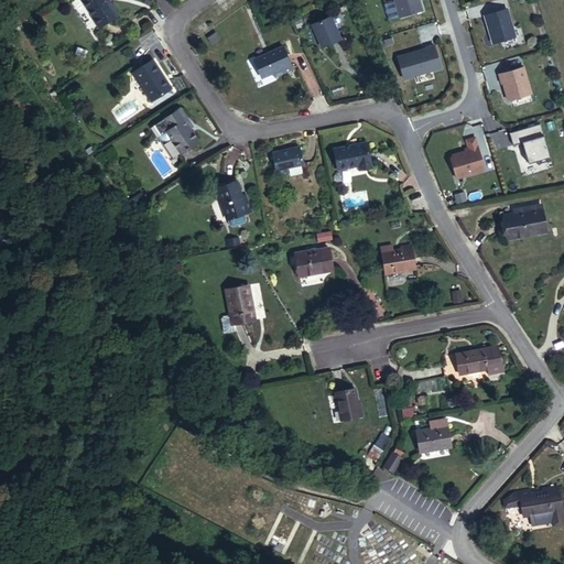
[(105,0),(80,0),(97,25),(117,12),(111,2),(108,3),(105,0)]
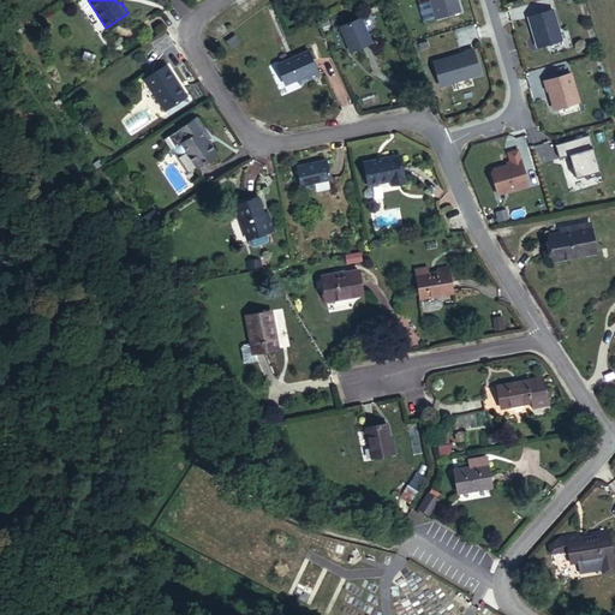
[(460,11),(457,0),(430,0),(436,18),(460,11)]
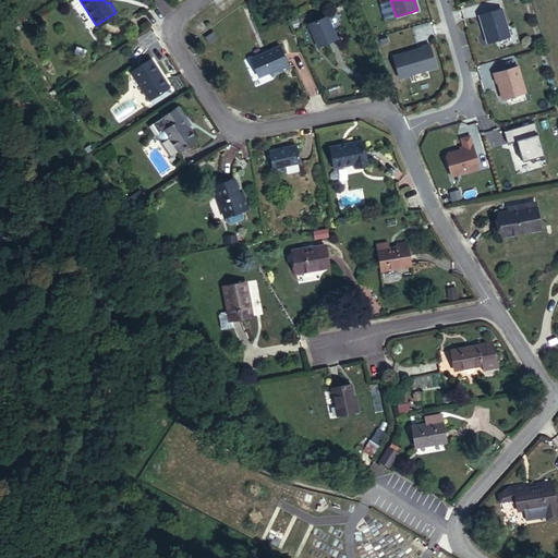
[(510,36),(501,9),(480,15),(483,26),(484,26),(486,32),(485,33),(487,43),(510,36)]
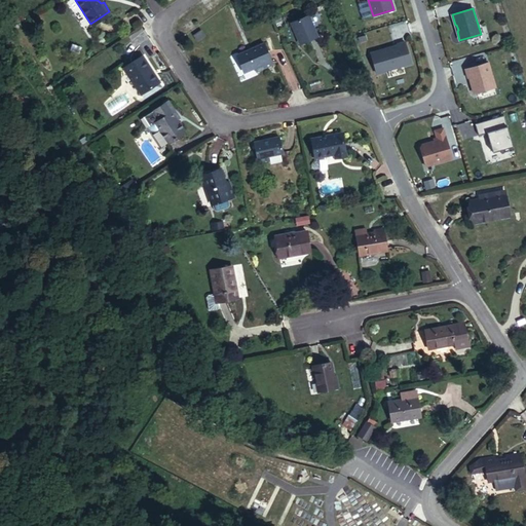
[(309,16),(291,24),(300,44),(317,36),(309,16)]
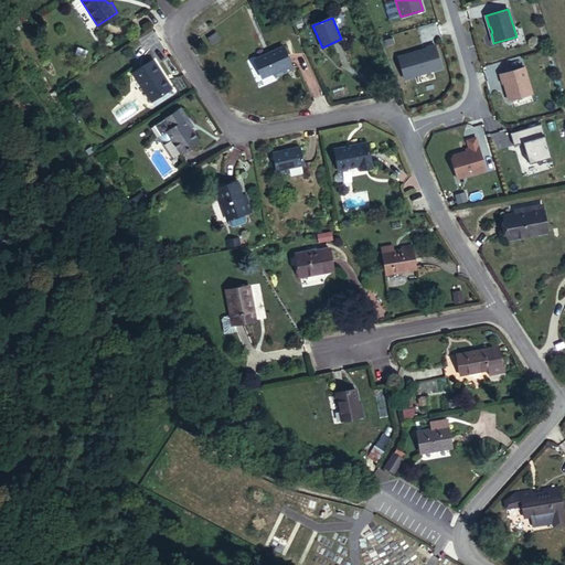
[(441,68),(435,45),(398,56),(405,78),(441,68)]
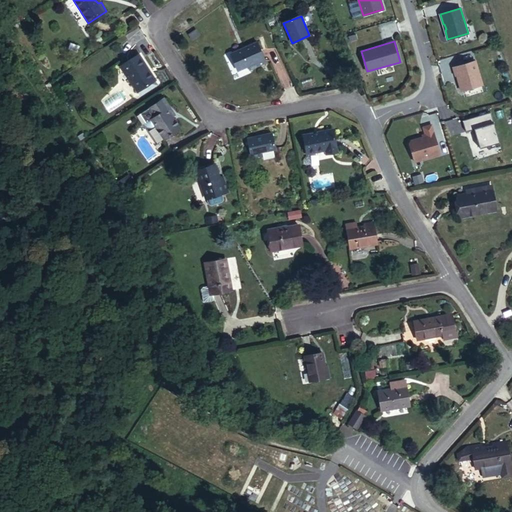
[(254,42),(230,53),(237,72),(245,68),(247,72),(265,65),(254,42)]
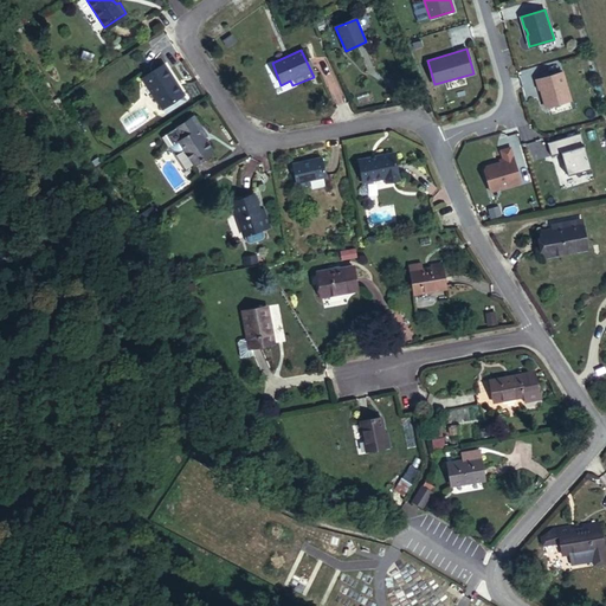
[(161,65),(140,79),(161,111),(182,97),(161,65)]
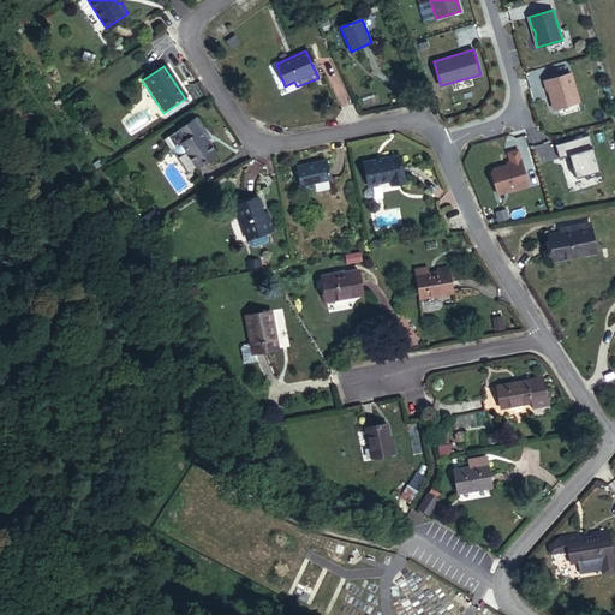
[(579,102),(571,73),(544,82),(547,91),(549,90),(554,109),(579,102)]
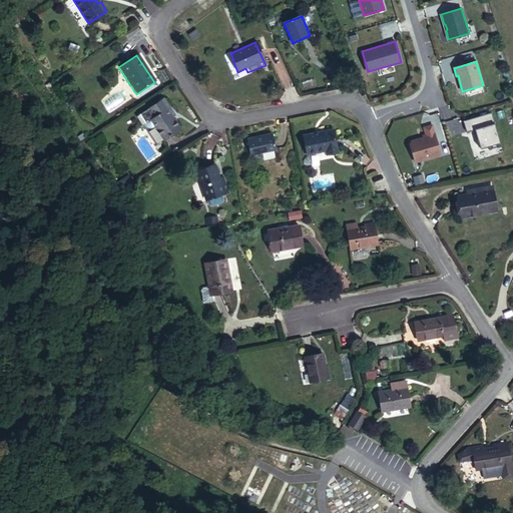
[(147,124),(160,144),(176,134),(167,121),(171,119),(159,101),(144,111),(151,121),(147,124)]
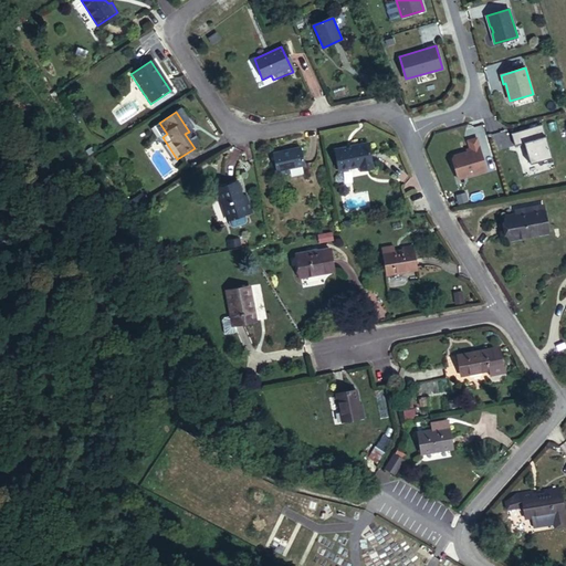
[(554,161),(543,124),(511,134),(515,146),(524,143),(531,165),(538,161),(540,166),(554,161)]
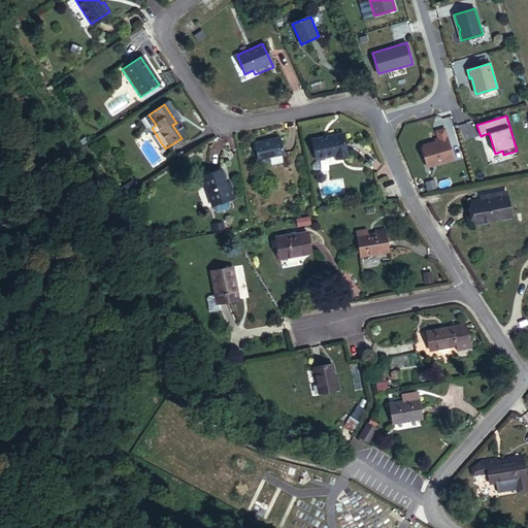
[(454,159),(447,136),(438,139),(439,140),(424,145),(422,149),(428,167),(454,159)]
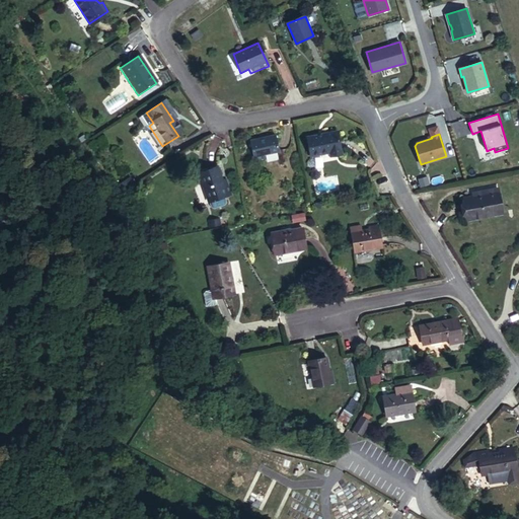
[(337,140),(305,147),(309,165),(329,160),(330,166),(342,163),(337,140)]
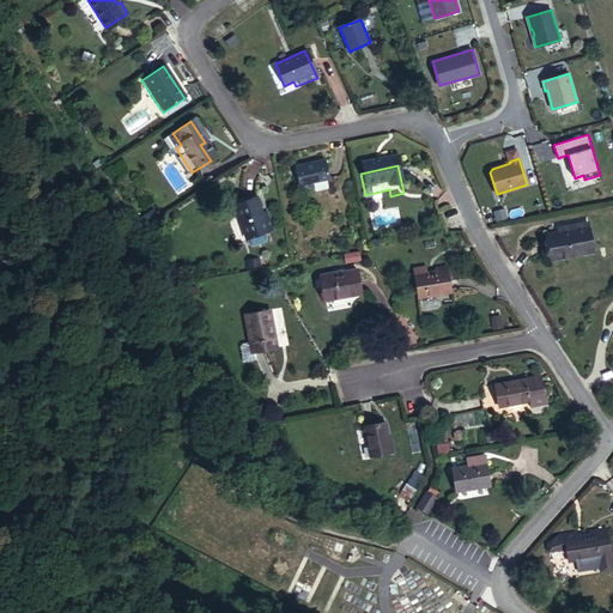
[(320,173),(290,181),(295,205),(305,202),(304,198),(325,194),(320,173)]
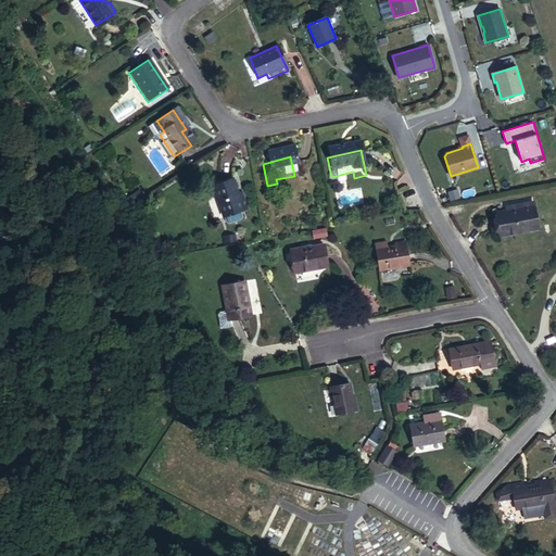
[(228,193),(210,199),(224,238),(227,239),(239,235),(240,231),(238,226),(244,223),(242,215),(237,216),(234,207),(228,193)]
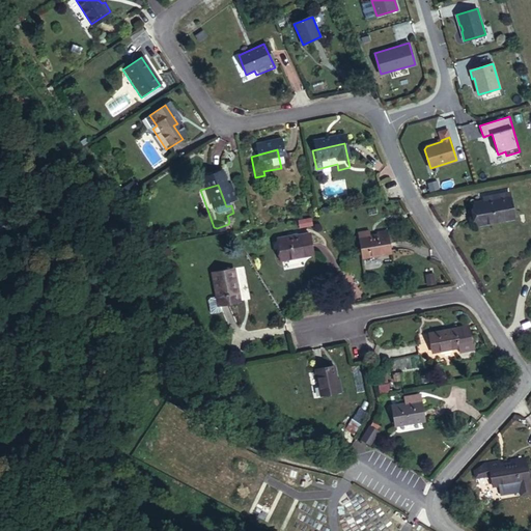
[(484,197),(485,200),(510,196),(509,192),(484,197)]
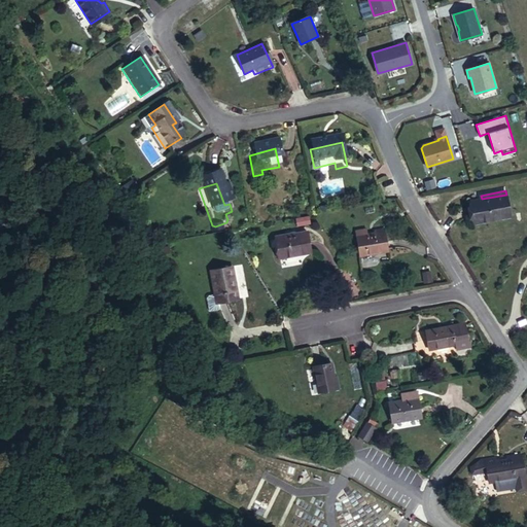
[(506,195),(482,199),(470,201),(475,222),(511,216),(506,195)]
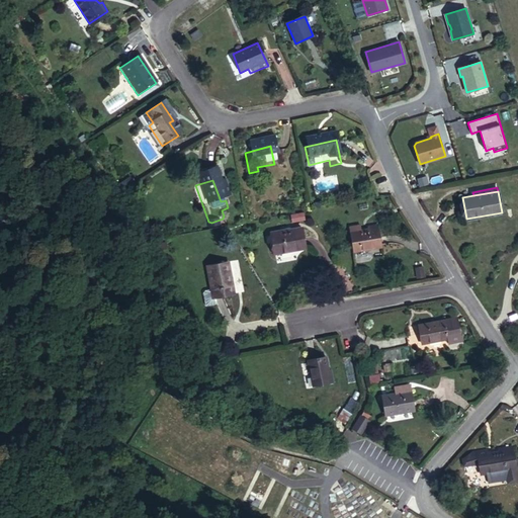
[(291,222),(305,221),(304,212),(290,213),(291,222)]
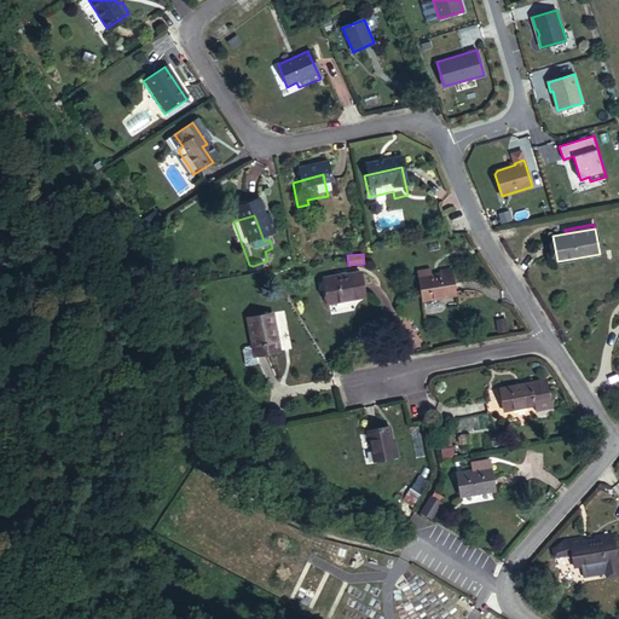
[(364,267),(348,271),(351,279),(366,277),(364,267)]
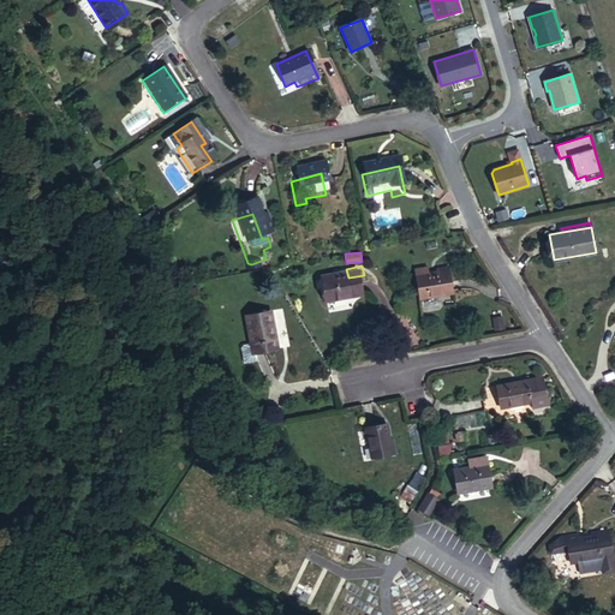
[(437,280),(417,284),(422,312),(457,308),(453,285),(440,287),(437,280)]
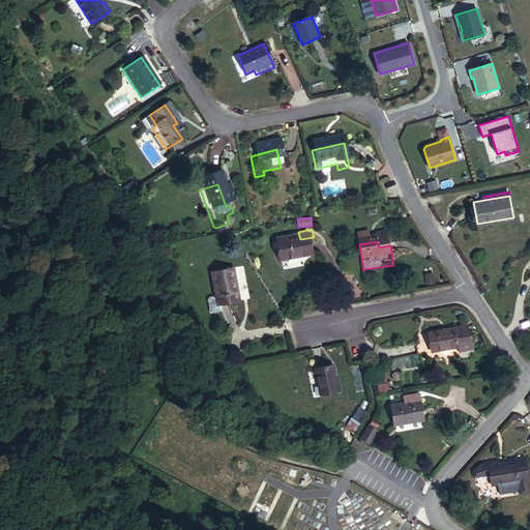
[(295,245),(278,249),(285,274),(316,267),(312,247),(297,251),(295,245)]
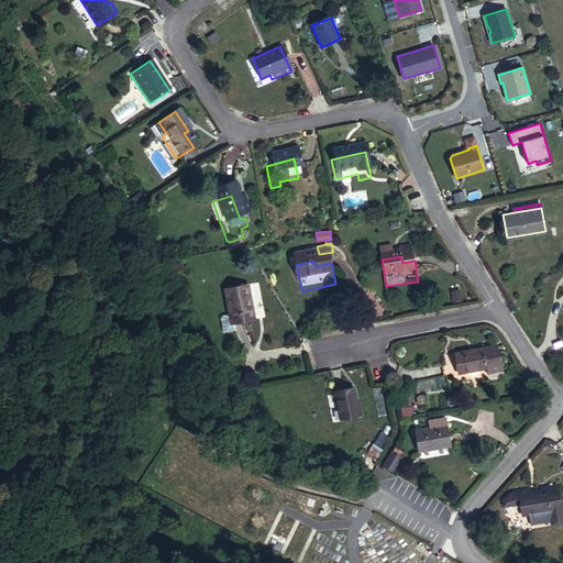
[(251,283),(229,288),(235,313),(228,315),(227,318),(229,329),(240,327),(238,320),(258,316),(251,283)]
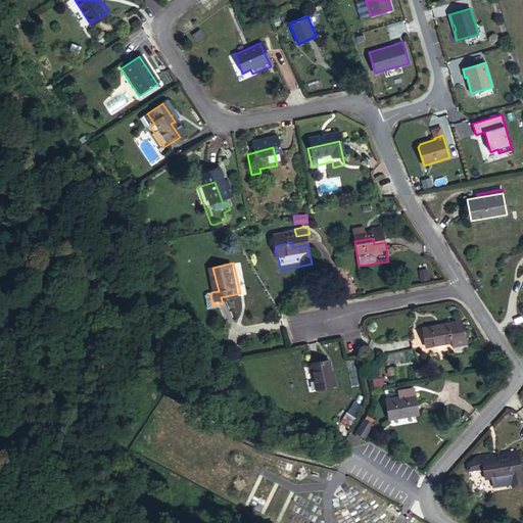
[(426,269),(419,270),(421,280),(428,279),(426,269)]
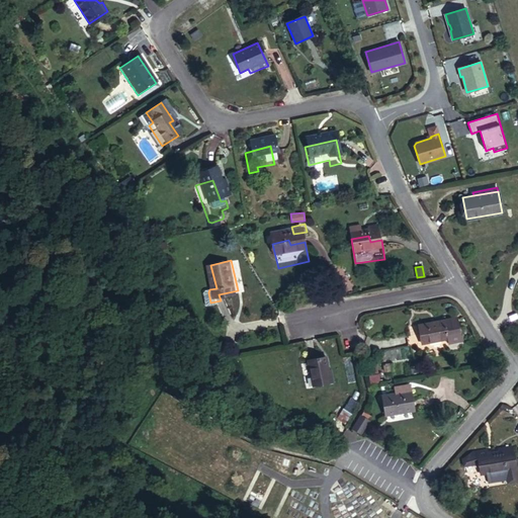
[(457,318),(445,321),(448,339),(450,346),(463,342),(457,318)]
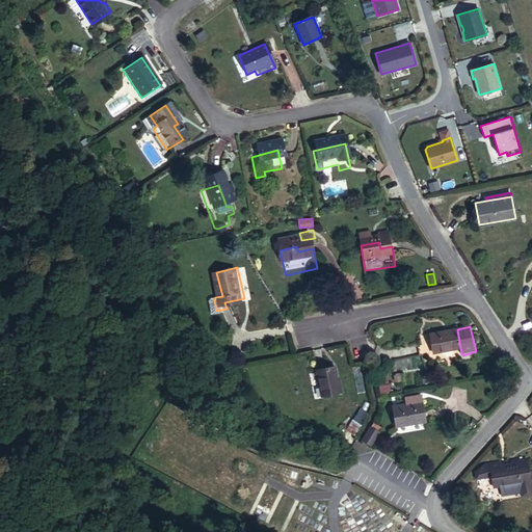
[(460,348),(457,329),(431,336),(434,353),(460,348)]
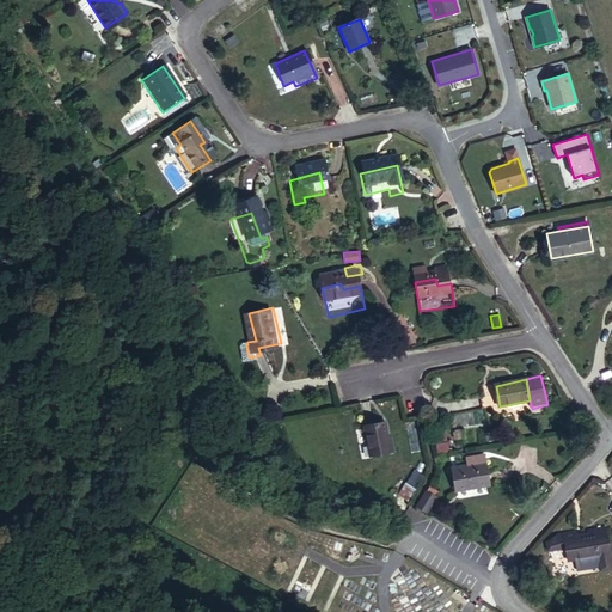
[(386,420),(362,424),(369,457),(392,452),(386,420)]
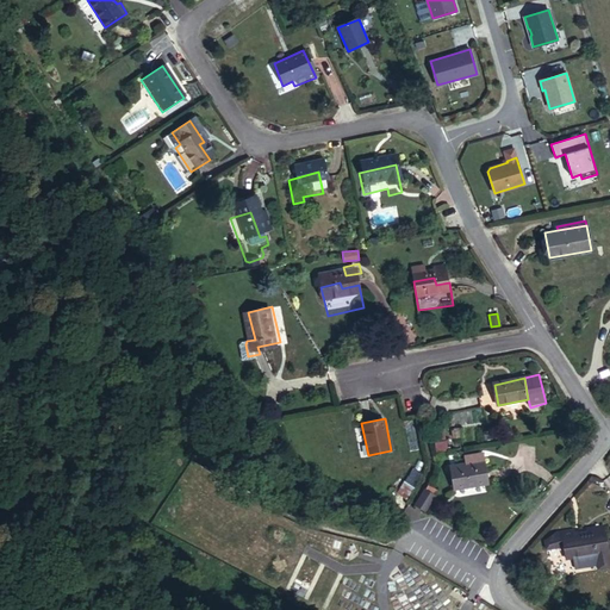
[(484,461),(453,468),(458,489),(487,483),(484,461)]
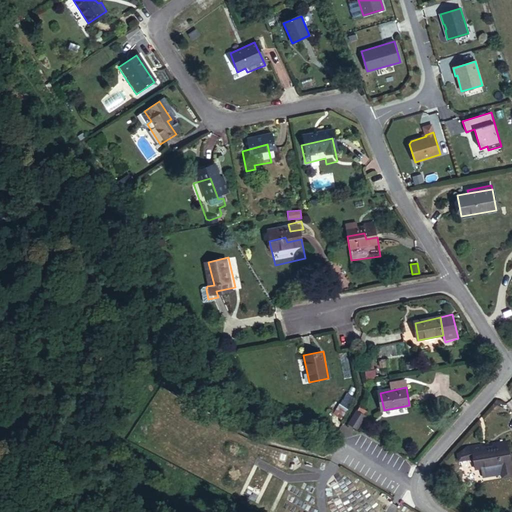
[(352,438),(360,443),(368,429),(361,424),(352,438)]
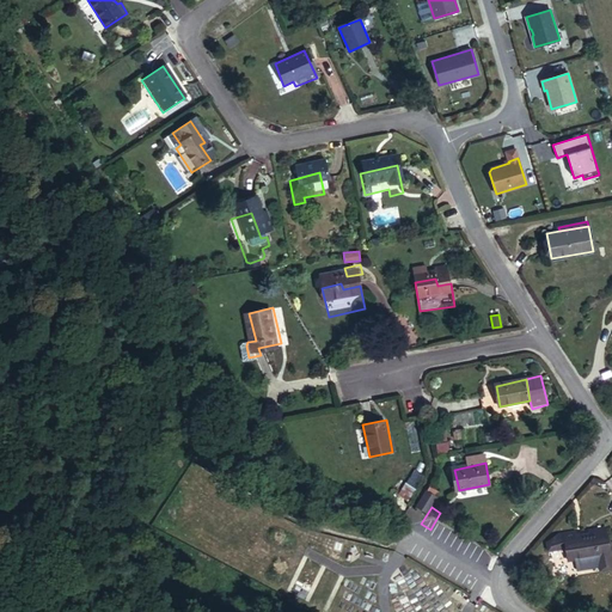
[(562,534),(564,554),(567,564),(610,557),(605,528),(562,534)]
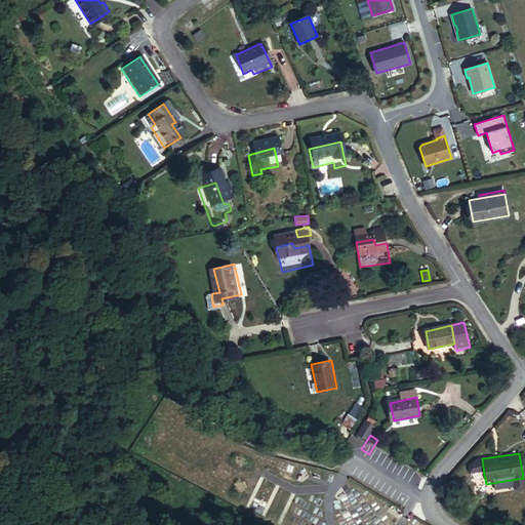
[(468,478),(484,475),(482,458),(477,459),(466,469),(468,478)]
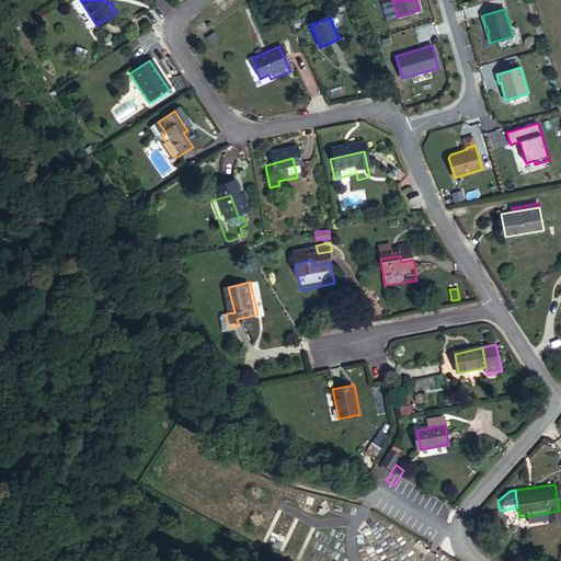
[(560,525),(559,511),(527,516),(529,526),(549,523),(549,529),(560,526),(560,525)]
